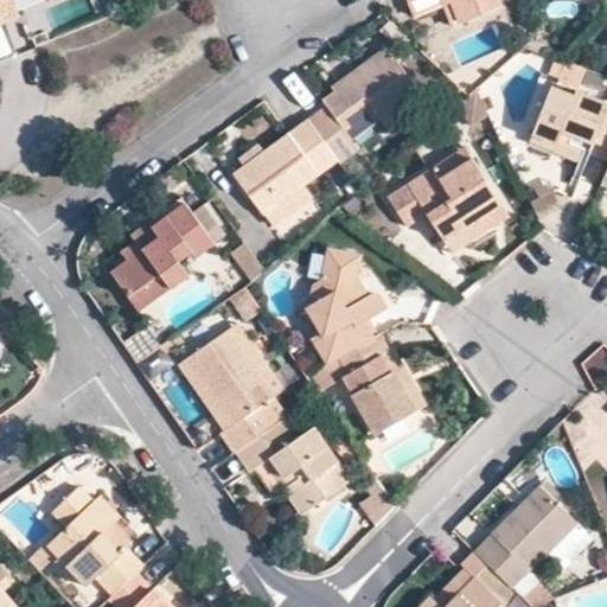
[(0,0),(0,21),(17,16),(10,0),(0,0)]
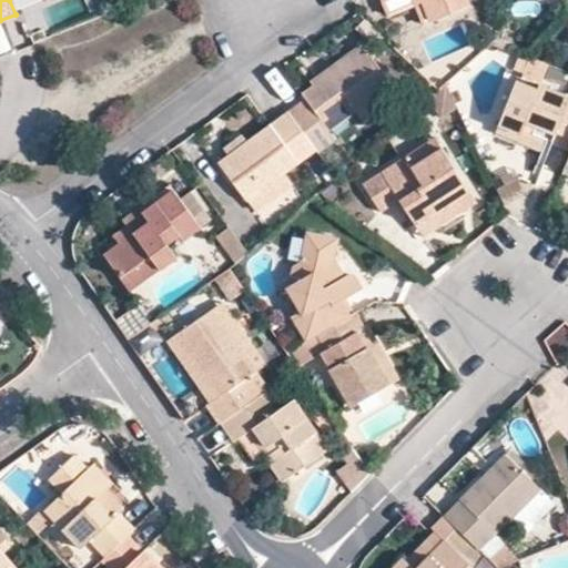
[(430,21),(466,7),(463,0),(381,0),(382,1),(386,16),(415,4),(423,24),(430,21)]
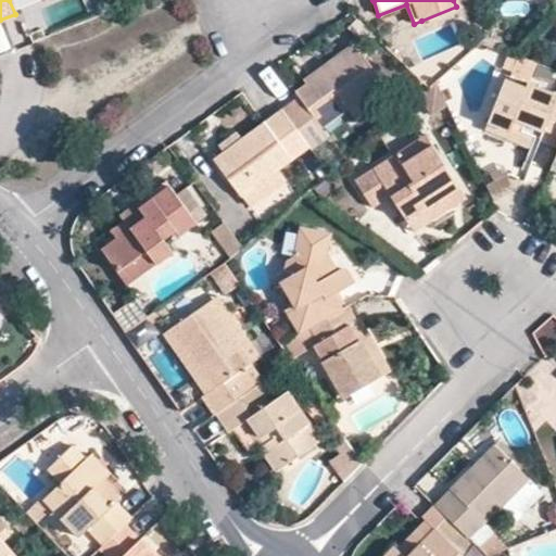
[(326,136),(321,127),(345,109),(350,116),(386,89),(361,55),(358,57),(350,46),(291,88),(298,98),(281,110),(308,147),(310,149),(326,136)]
